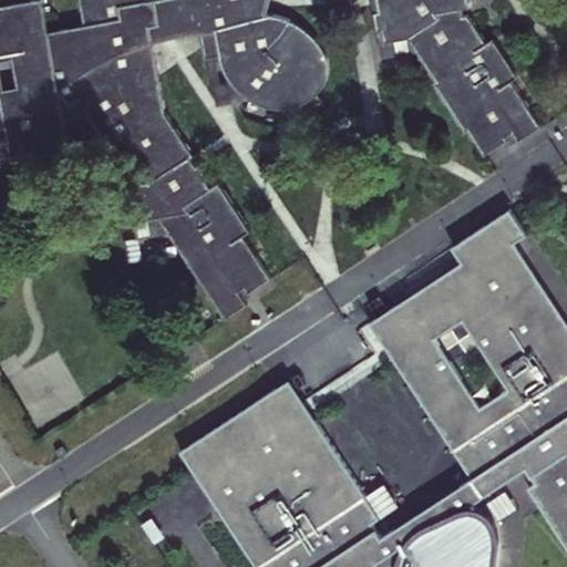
[(268,0),(374,0),(378,11),(372,11),(375,30),(381,30),(383,42),(406,38),(414,50),(434,80),(432,82),(464,131),(467,129),(484,154),(514,134),(517,141),(540,125),(509,80),(516,75),(492,38),(485,42),(466,14),(462,16),(461,8),(468,7),(466,0),(150,0),(146,1),(146,0),(78,0),(83,27),(48,33),(41,0),(38,0),(0,7),(0,57),(20,53),(21,59),(18,59),(20,72),(23,70),(27,86),(0,103),(0,165),(10,160),(10,162),(69,151),(64,123),(83,111),(126,175),(129,185),(125,185),(127,200),(131,200),(135,223),(158,218),(168,233),(225,319),(247,305),(243,297),(271,278),(244,236),(250,232),(218,183),(213,186),(193,156),(165,113),(151,41),(200,32),(205,59),(218,57),(219,62),(220,64),(220,66),(232,86),(240,94),(251,101),(253,102),(254,103),(255,103),(256,103),(257,104),(260,105),(263,106),(275,109),(284,109),(297,106),(303,103),(317,93),(321,89),(325,81),(327,72),(326,59),(325,58),(325,55),(316,40),(315,39),(310,34),(309,34),(308,32),(288,21),(287,20),(285,20),(274,18),(266,17),(268,0)]
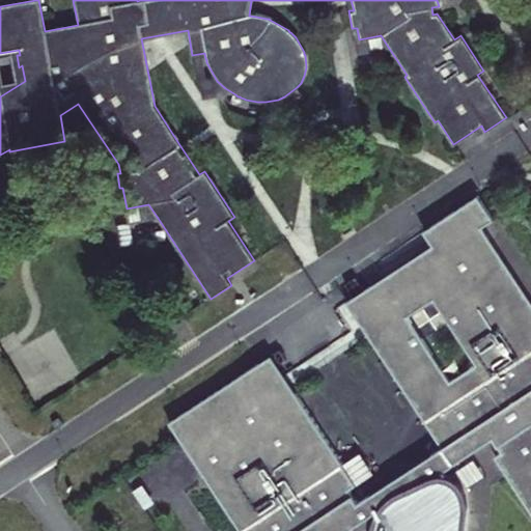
[(251,0),(249,16),(256,17),(258,0),(251,0)]
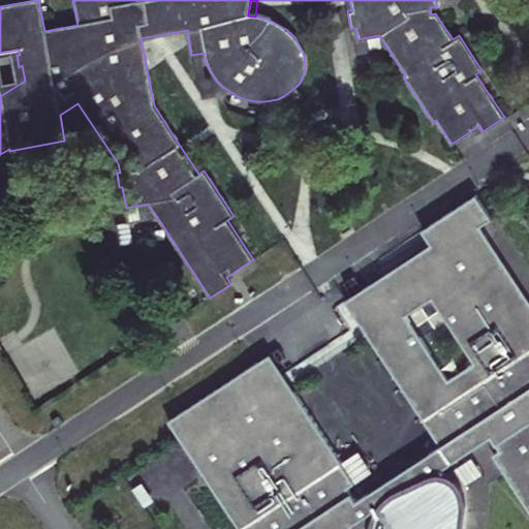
[(355,28),(350,28),(355,53),(386,47),(379,35),(358,39),(355,28)]
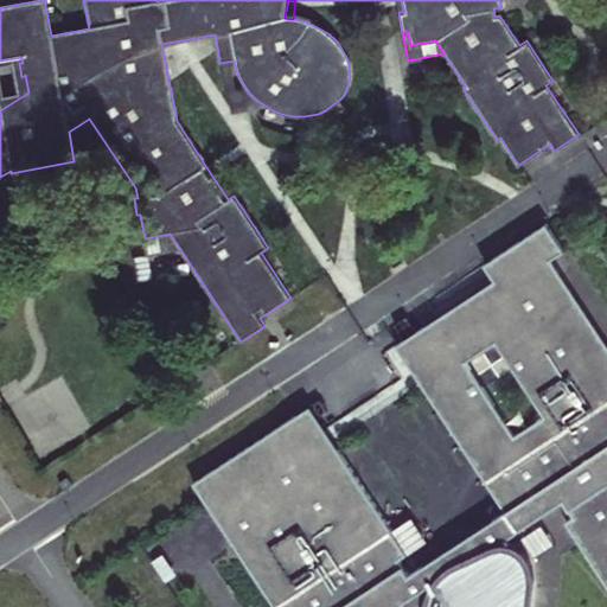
[(21,57),(0,61),(0,110),(29,93),(25,75),(21,77),(19,63),(23,63),(21,57)]
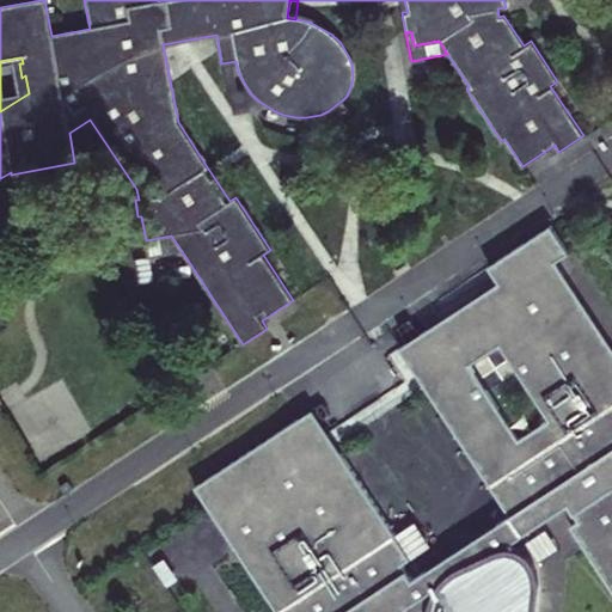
[(555,145),(542,154),(545,160),(558,152),(555,145)]
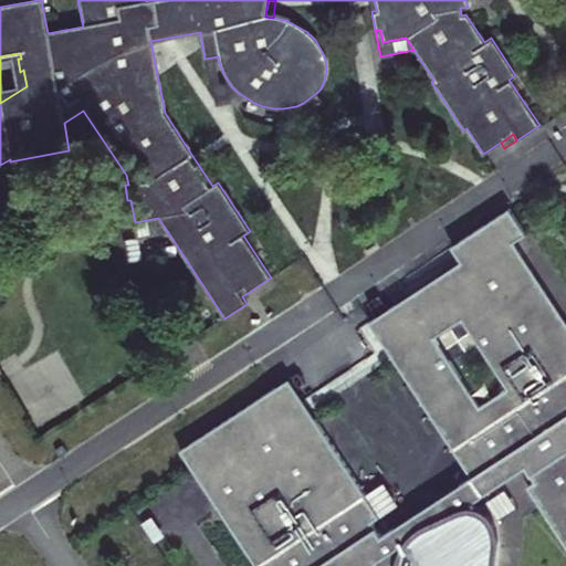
[(198,152),(192,156),(212,186),(218,182),(198,152)]
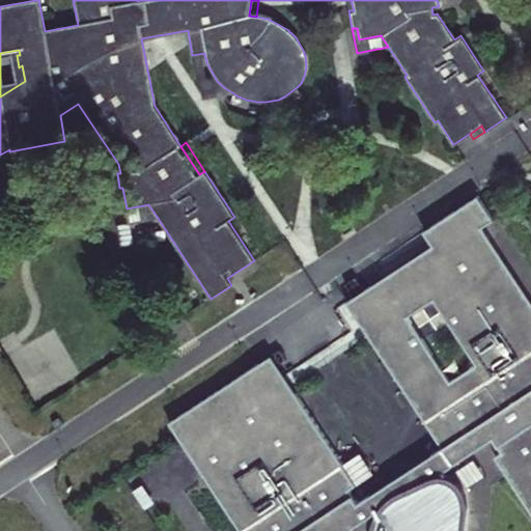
[(530,530),(530,303),(481,227),(494,219),(478,195),(423,230),(434,245),(381,279),(388,290),(380,296),(371,284),(346,300),(441,446),(356,502),(347,490),(356,483),(332,447),(296,390),(282,398),(258,361),(169,420),(241,528),(234,530),(530,530)]
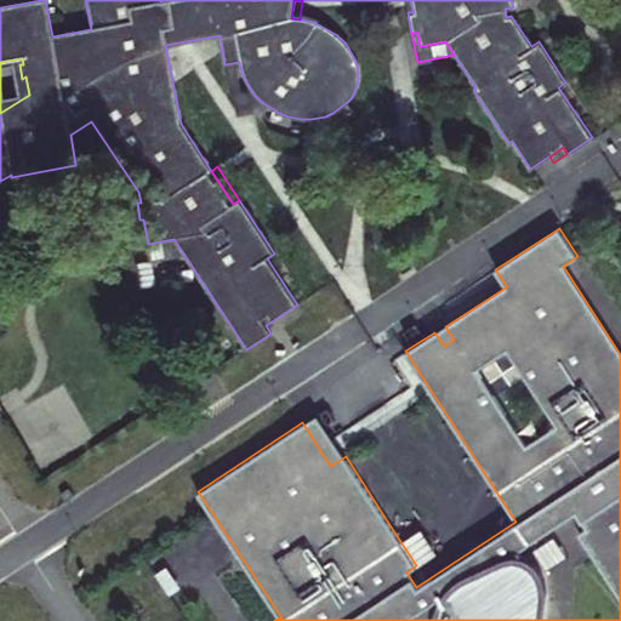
[(148,244),(152,262),(184,255),(174,239),(148,244)]
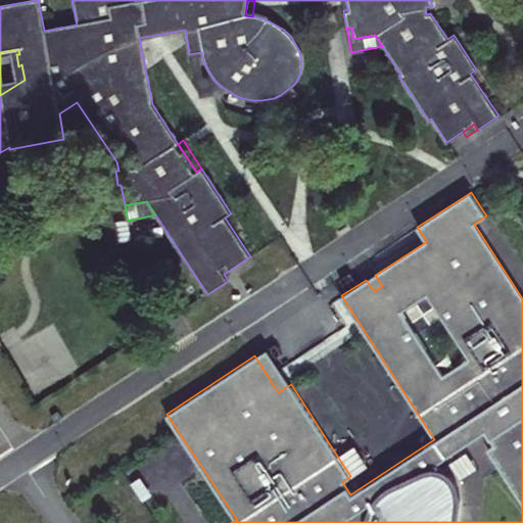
[(268,348),(254,355),(278,392),(291,384),(268,348)]
